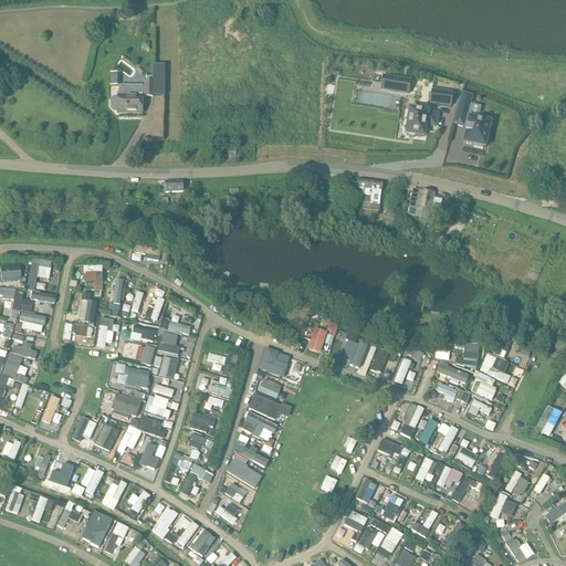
[(117,114),(143,114),(143,98),(154,97),(154,82),(144,82),(144,87),(143,87),(143,86),(121,86),(118,88),(118,96),(118,97),(114,97),(111,101),(111,109),(113,113),(117,113),(117,114)]
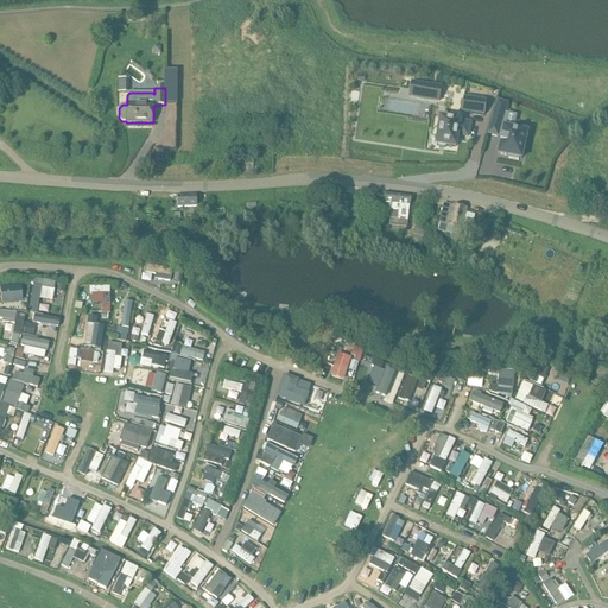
[(461,112),(483,115),(486,101),(463,97),(461,112)]
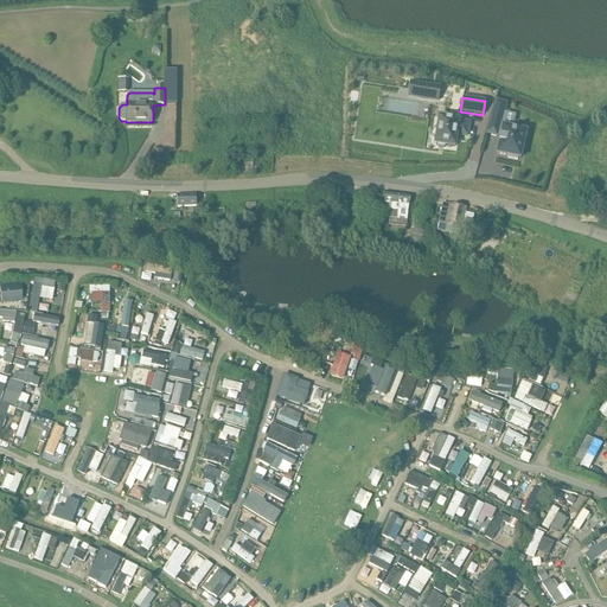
[(526,132),(503,127),(505,114),(502,114),(504,104),(496,102),(486,134),(499,138),(498,144),(499,144),(497,154),(508,157),(508,158),(518,160),(518,158),(521,159),(526,132)]
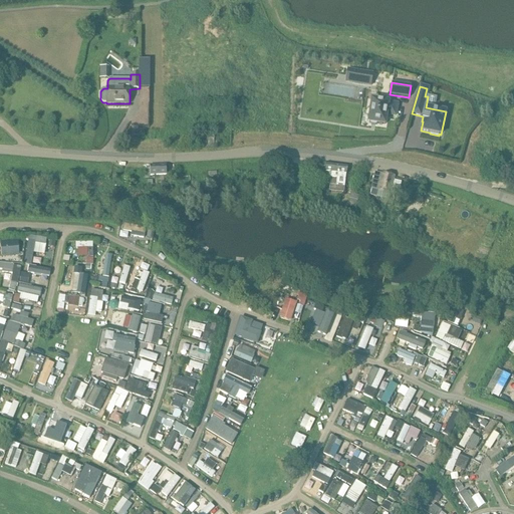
[(398,104),(372,100),(369,122),(370,122),(370,124),(375,124),(376,123),(384,124),(387,114),(396,115),(398,104)]
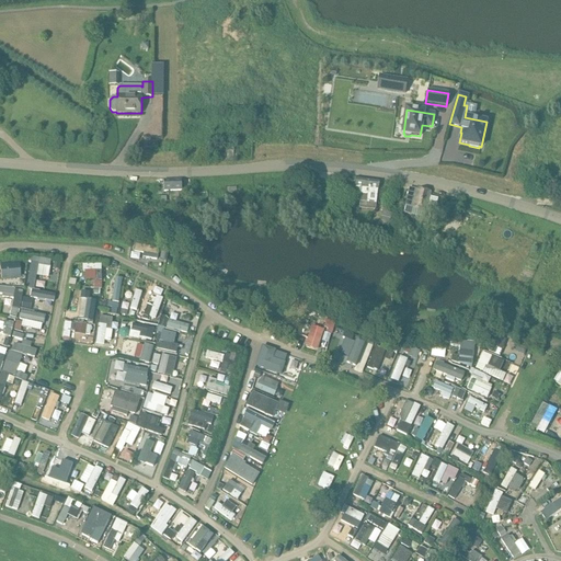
[(436,139),(434,147),(443,148),(444,141),(436,139)]
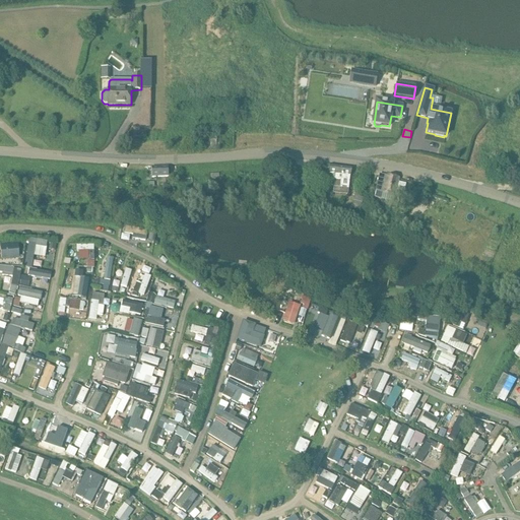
[(335,180),(334,187),(348,189),(351,168),(330,165),(327,165),(327,168),(330,169),(329,174),(333,175),(336,175),(335,180)]
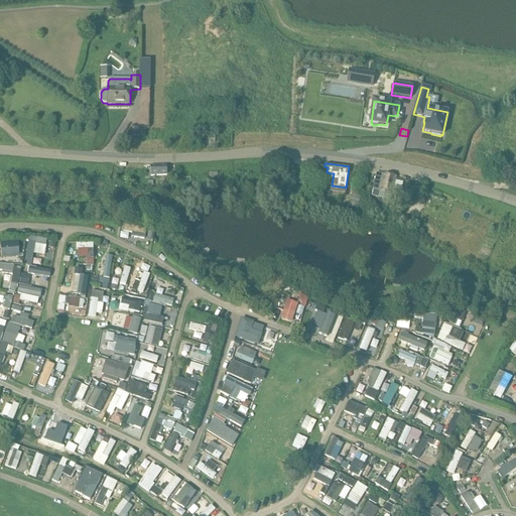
[(155,178),(156,184),(164,184),(164,177),(167,176),(167,165),(150,166),(150,177),(157,177),(157,178),(155,178)]
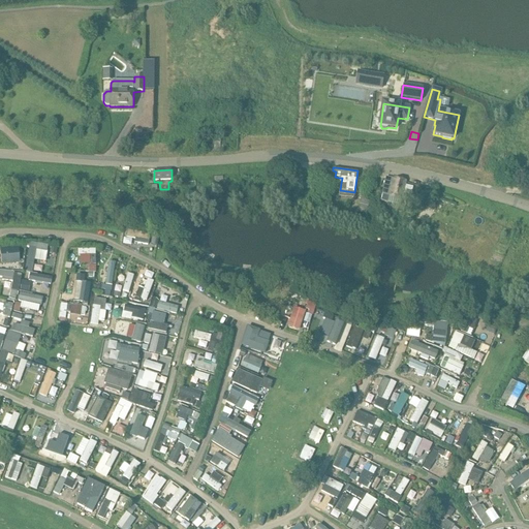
[(381,201),(389,204),(390,196),(402,199),(406,181),(394,179),(393,185),(385,183),(381,201)]
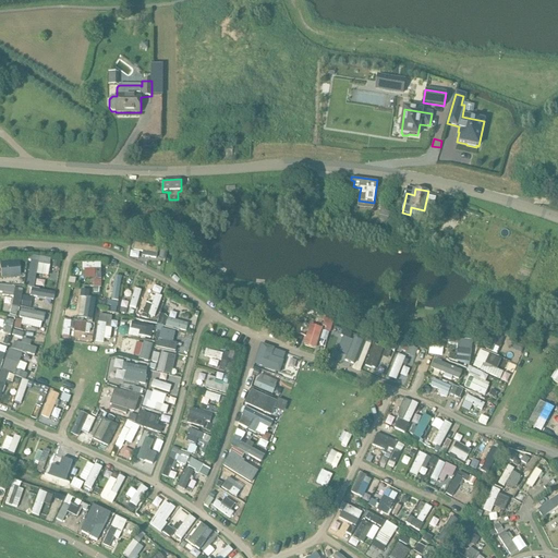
[(156,257),(158,245),(135,240),(132,257),(140,258),(141,254),(156,257)]
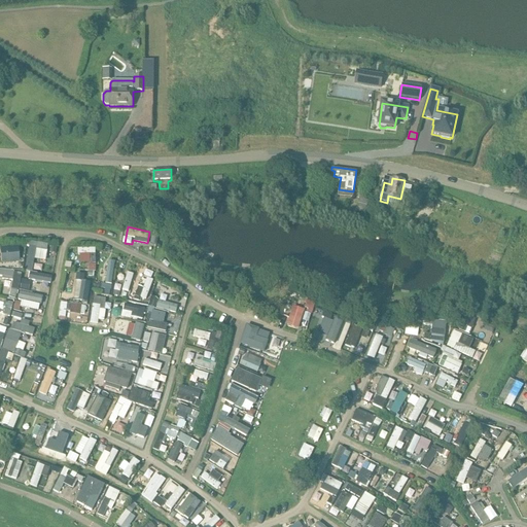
[(34,259),(47,260),(47,243),(28,242),(27,271),(33,271),(34,259)]
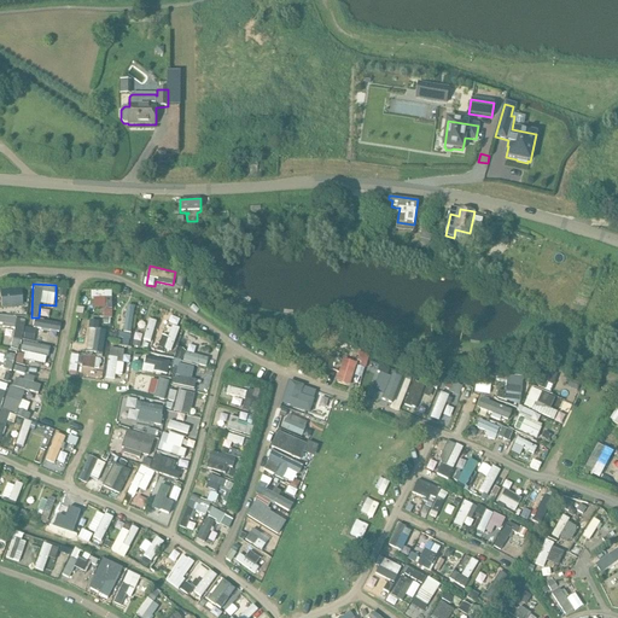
[(1,305),(23,305),(23,290),(1,290),(1,305)]
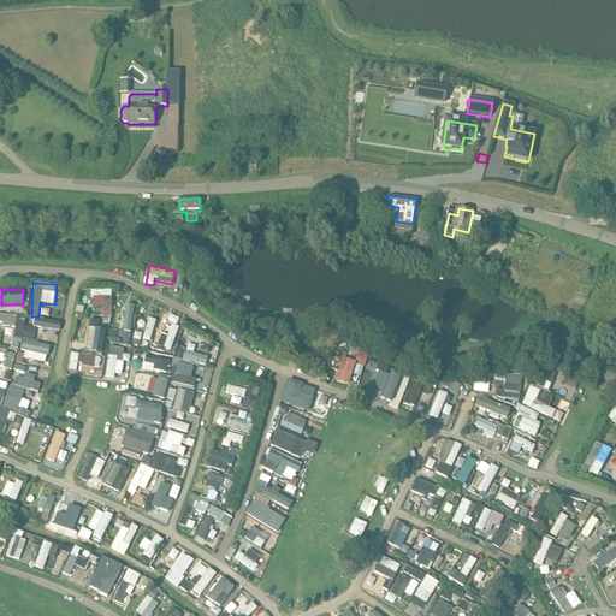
[(111,323),(112,290),(93,289),(92,306),(104,307),(102,321),(111,323)]
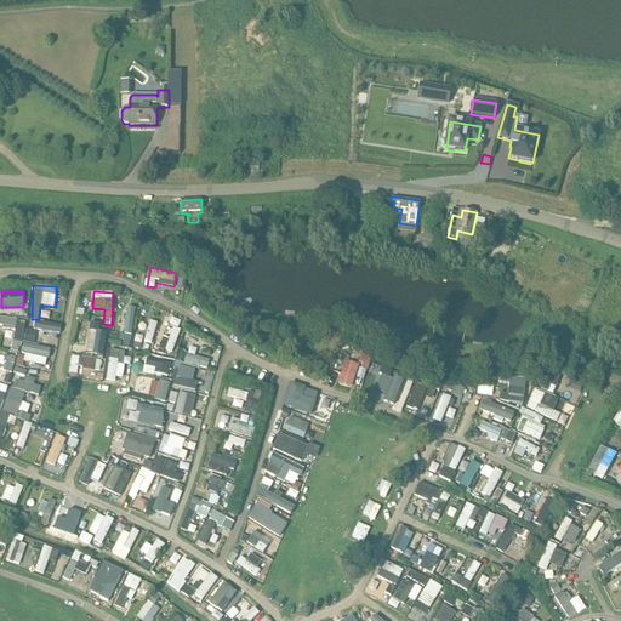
[(120,345),(129,347),(137,308),(129,306),(120,345)]
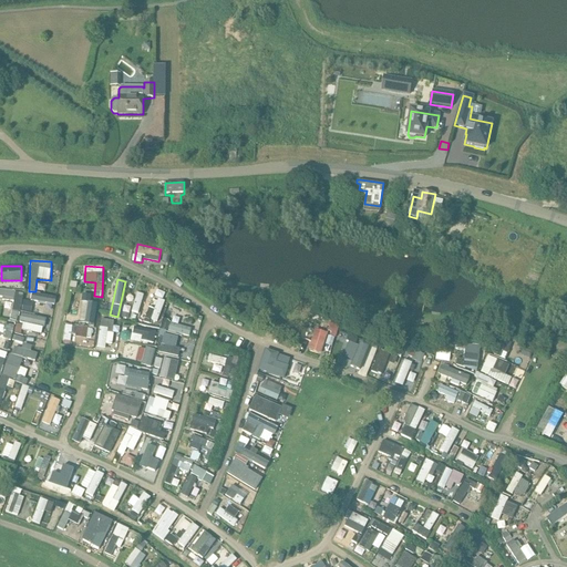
[(23,295),(0,288),(0,298),(13,302),(9,319),(17,321),(23,295)]
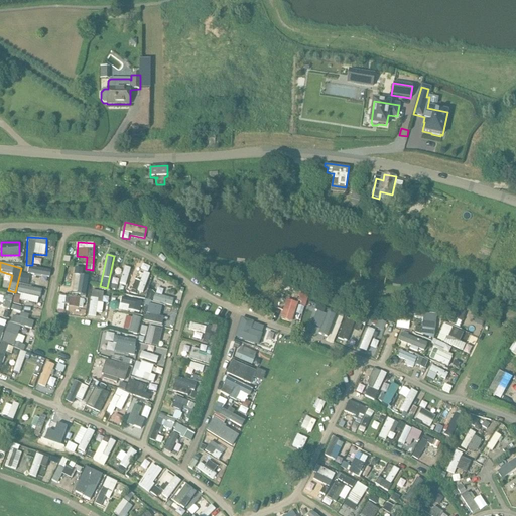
[(28,273),(49,277),(51,270),(30,266),(28,273)]
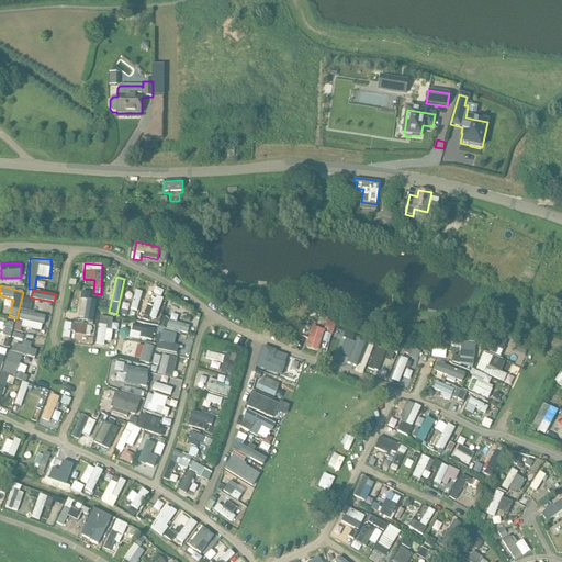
[(137,313),(142,291),(135,290),(131,312),(137,313)]
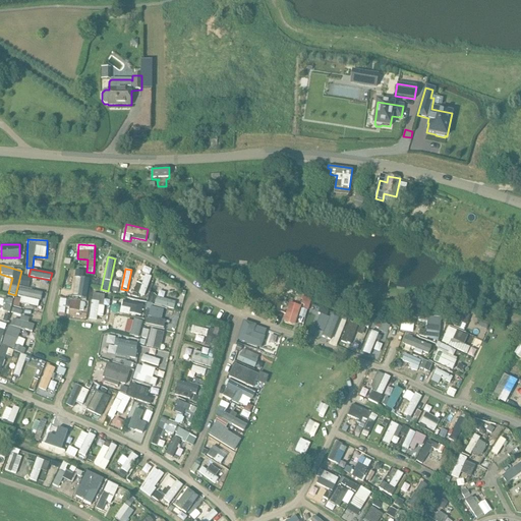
[(88,297),(89,278),(83,278),(83,270),(75,270),(74,296),(88,297)]
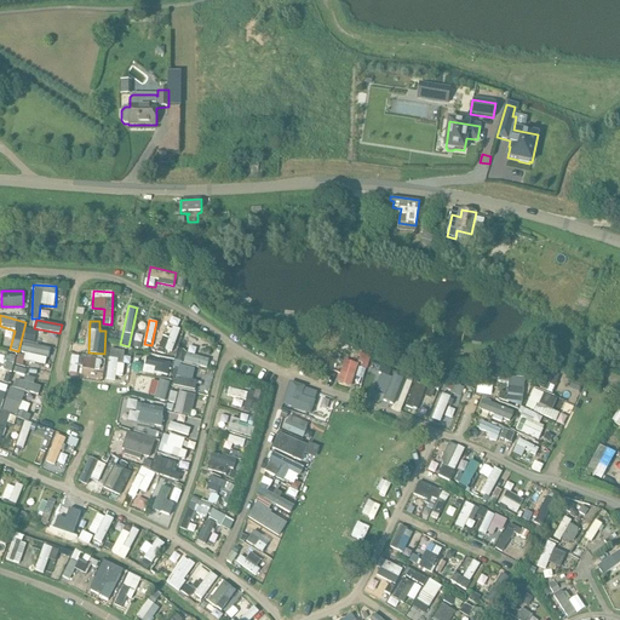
[(173,326),(168,339),(162,337),(159,346),(172,352),(182,329),(173,326)]
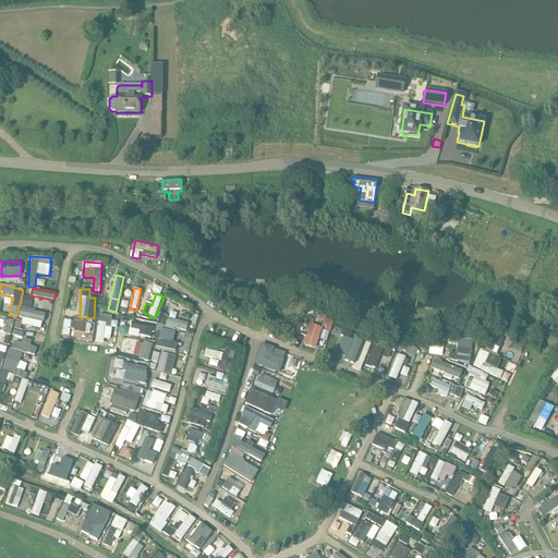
[(22,325),(41,329),(46,313),(21,308),(19,317),(23,317),(22,325)]
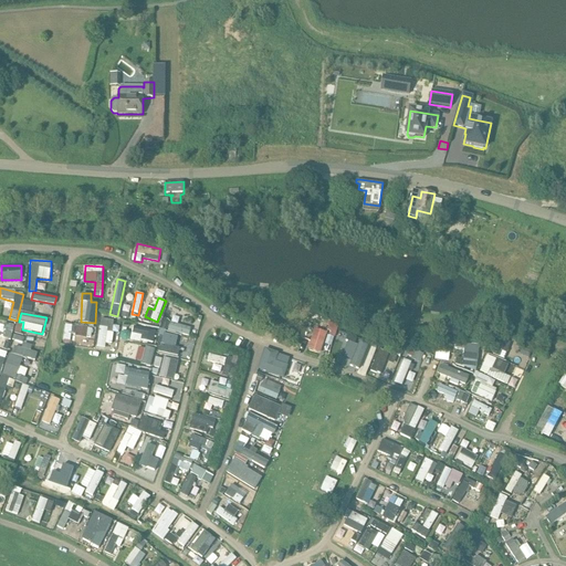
[(97,345),(112,347),(115,320),(101,318),(97,345)]
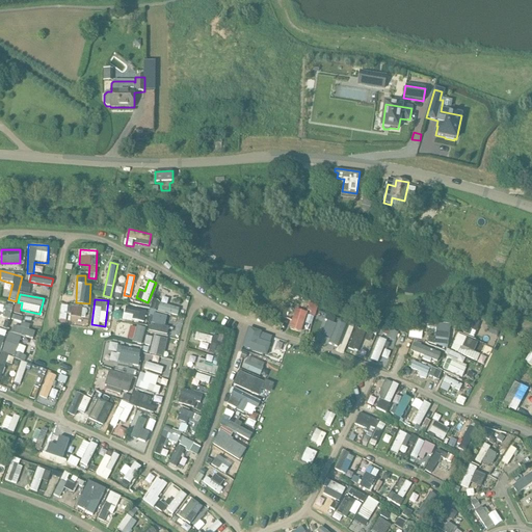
[(0,301),(0,315),(10,319),(15,307),(0,301)]
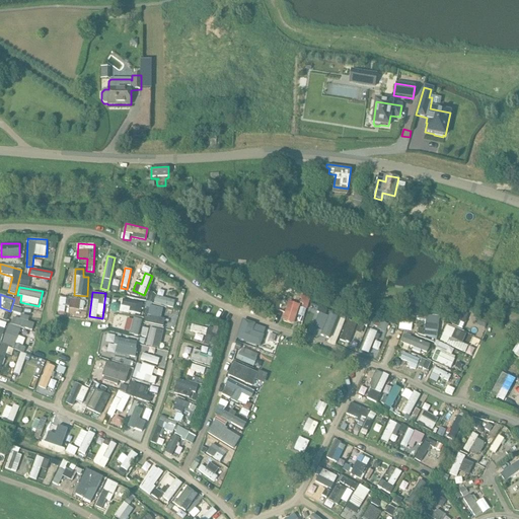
[(156,295),(154,302),(173,307),(175,300),(156,295)]
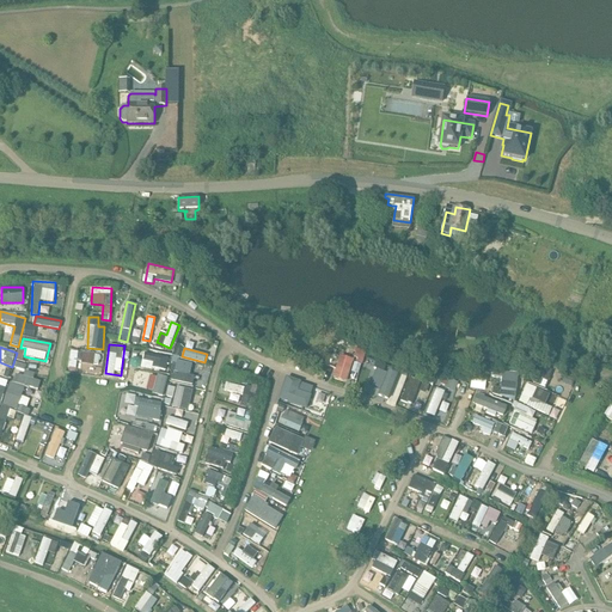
[(69,365),(99,366),(101,353),(71,352),(69,365)]
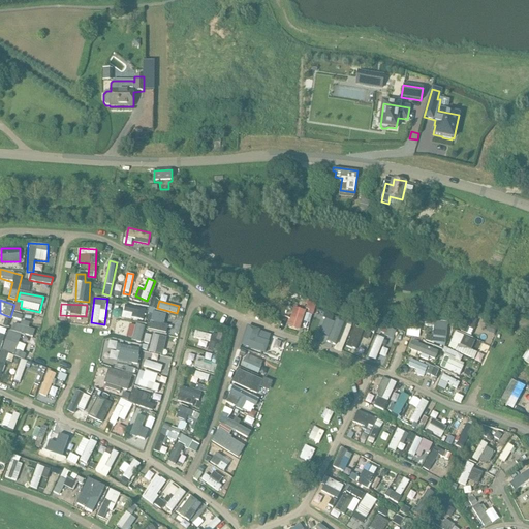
[(143,321),(146,309),(125,304),(122,316),(143,321)]
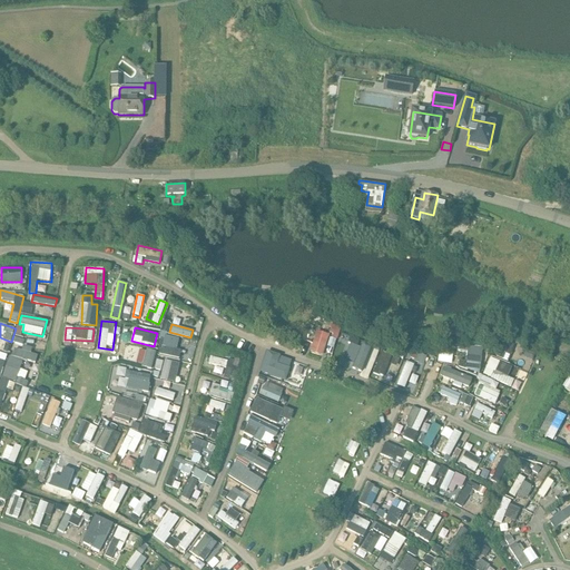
[(315,333),(308,351),(323,356),(330,338),(315,333)]
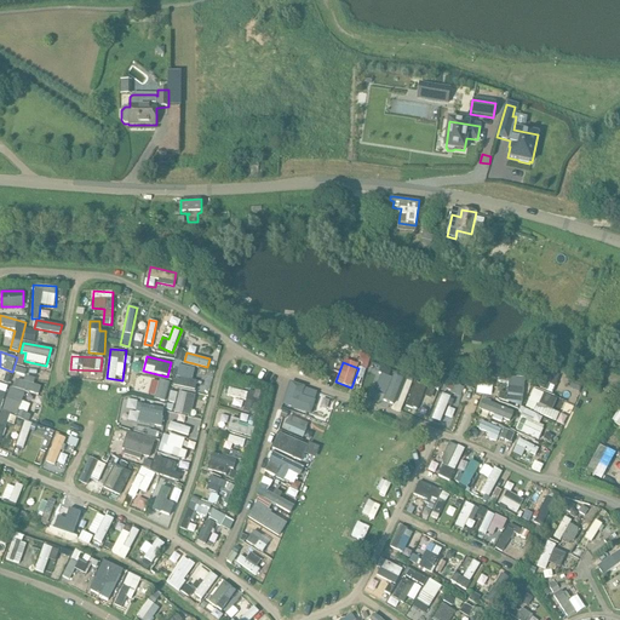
[(195,391),(197,382),(193,380),(195,368),(179,365),(174,385),(195,391)]
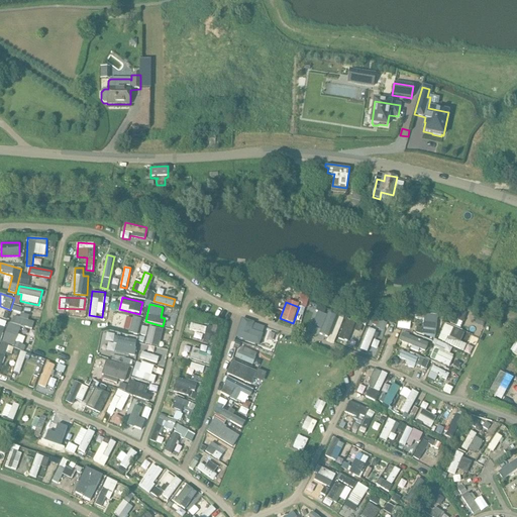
[(426,313),(422,336),(434,338),(438,315),(426,313)]
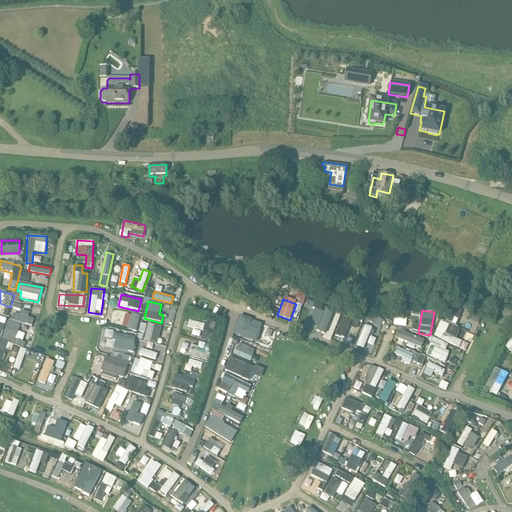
[(125,313),(123,326),(128,327),(128,330),(137,332),(140,316),(125,313)]
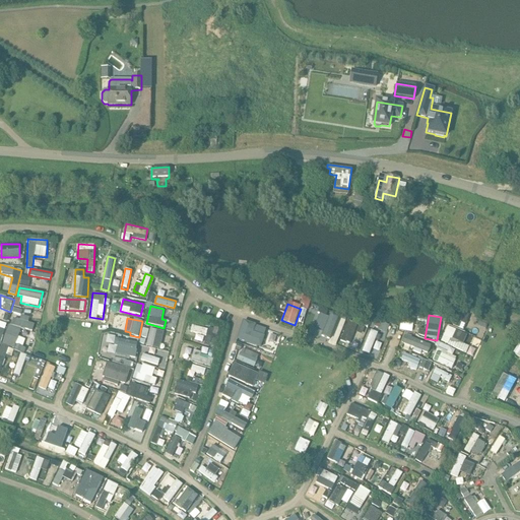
[(265,339),(252,334),(255,325),(246,322),(239,340),(262,348),(265,339)]
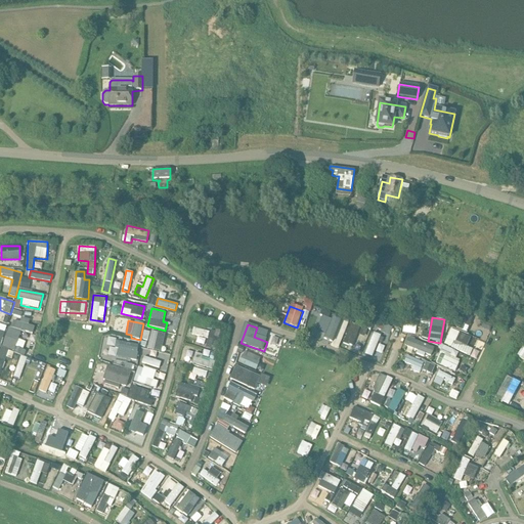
[(390,335),(392,329),(385,325),(382,332),(390,335)]
